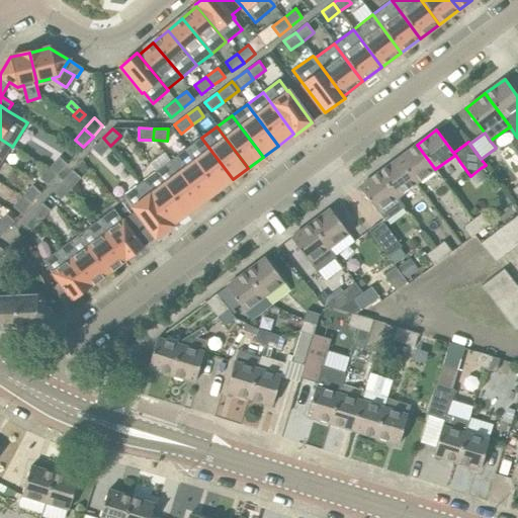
[(110,146),(103,138),(94,148),(101,155),(110,146)]
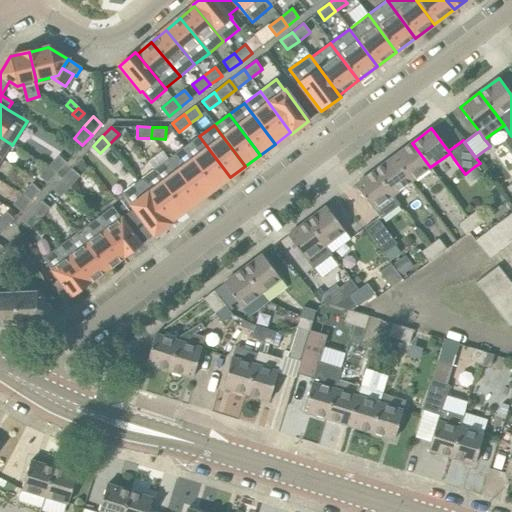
[(184,147),(215,189),(230,177),(199,136),(184,147)]
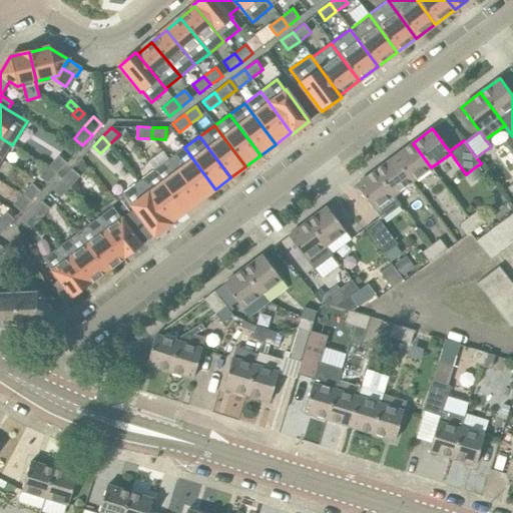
[(11,144),(0,137),(0,159),(1,160),(11,144)]
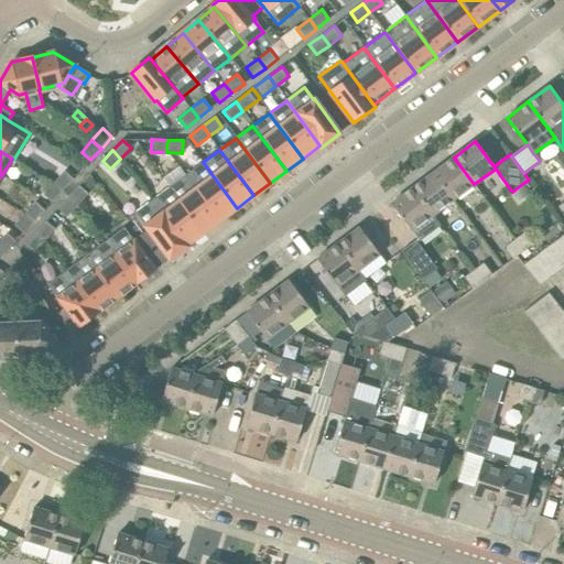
[(474,184),(454,158),(433,173),(453,199),(474,184)]
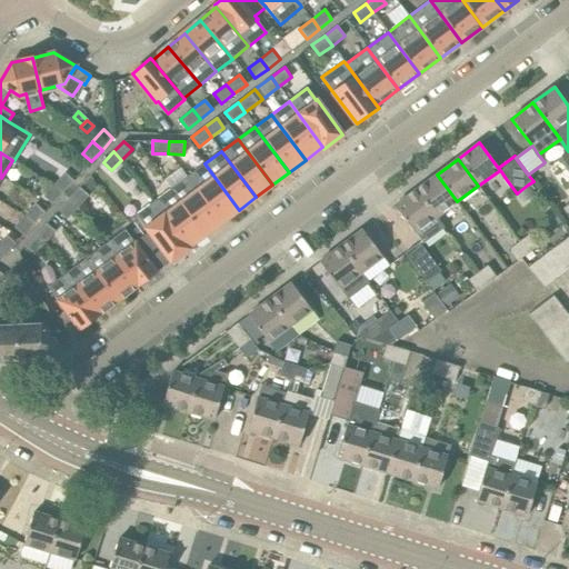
[(188,176),(222,222),(239,210),(205,163),(188,176)]
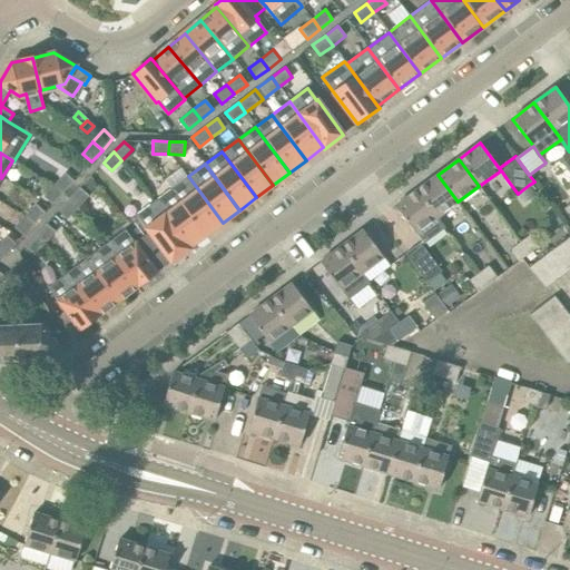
[(66,173),(55,185),(64,193),(74,182),(66,173)]
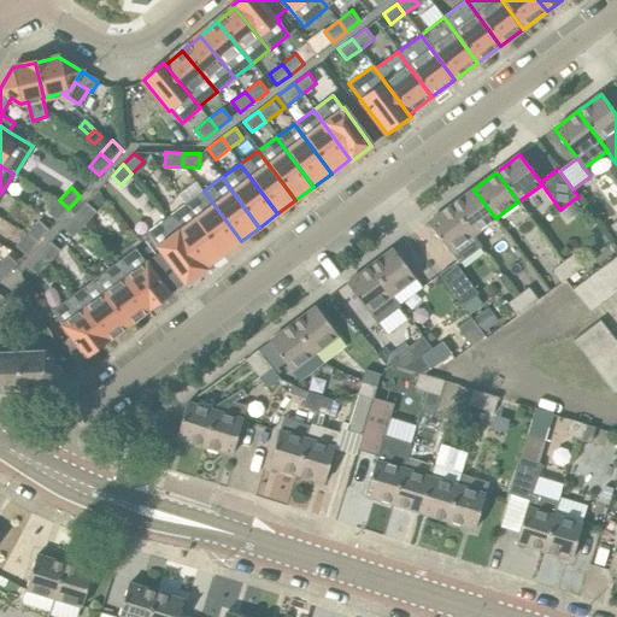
[(495,218),(474,189),(451,206),(472,235),(495,218)]
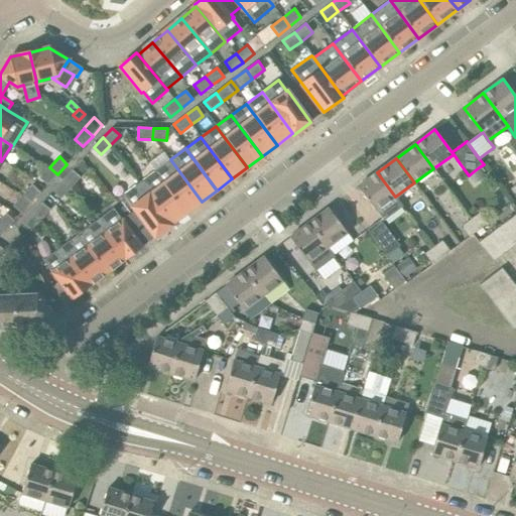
[(155,171),(185,213),(202,202),(170,159),(155,171)]
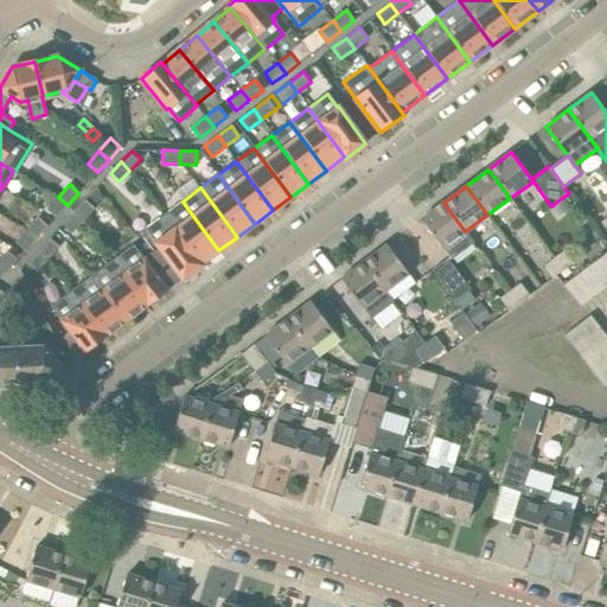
[(68,205),(58,197),(46,209),(56,217),(68,205)]
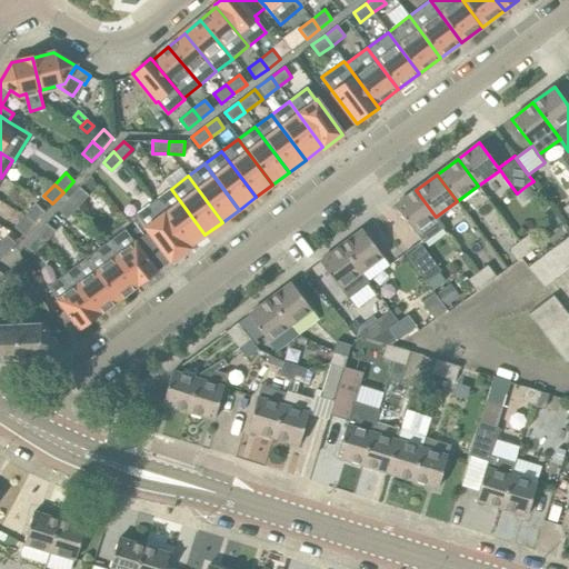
[(528,185),(517,193),(523,202),(535,195),(528,185)]
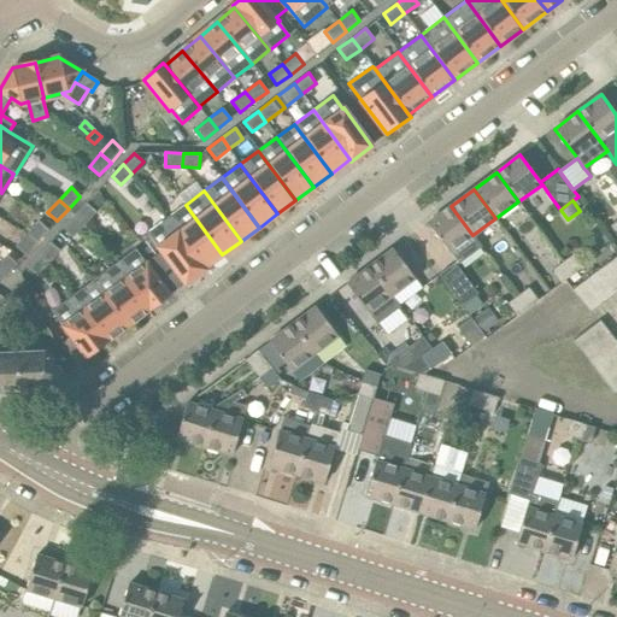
[(87,204),(75,216),(84,224),(95,212),(87,204)]
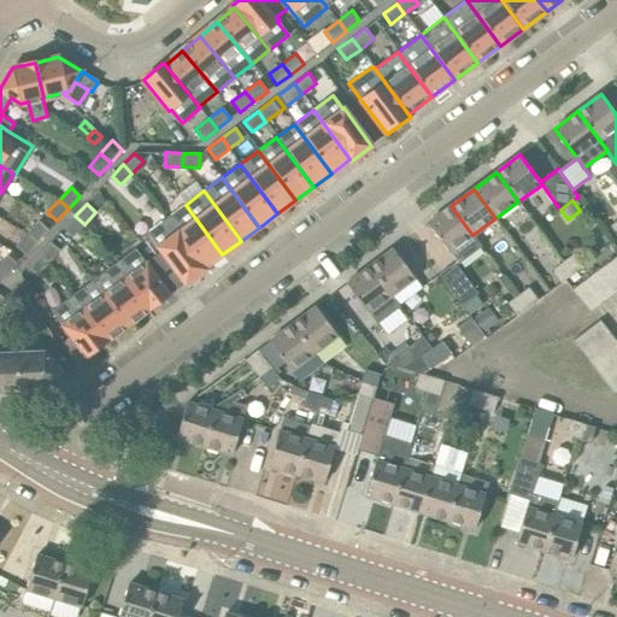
[(168,218),(204,268),(222,254),(186,205),(168,218)]
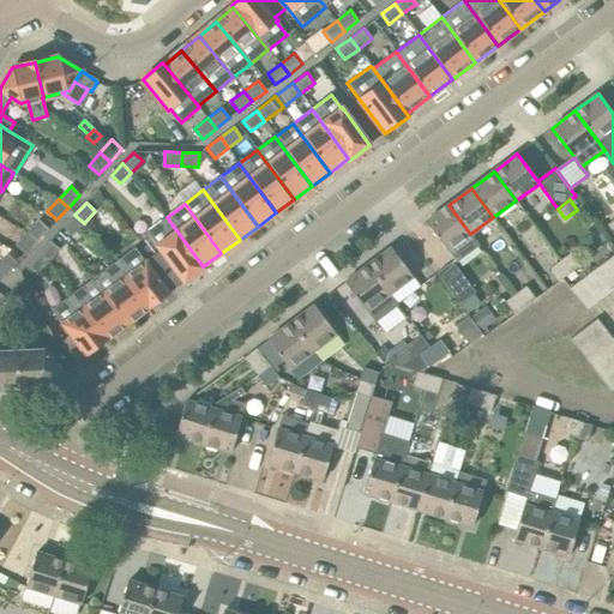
[(470,234),(449,205),(426,222),(447,251),(470,234)]
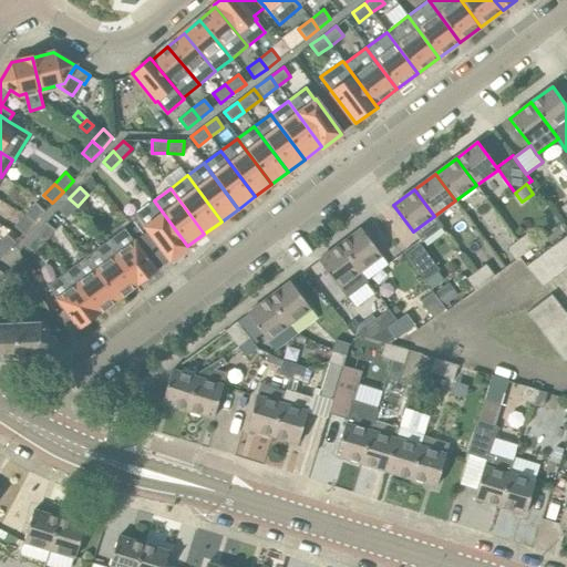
[(78,206),(69,198),(58,209),(66,217),(78,206)]
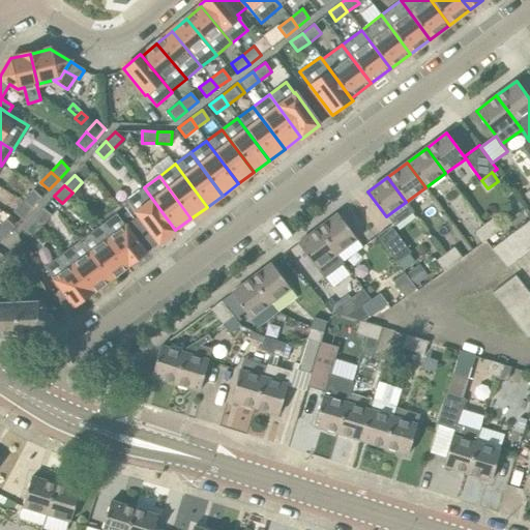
[(176,232),(175,230),(144,187),(127,199),(130,203),(140,216),(160,243),(176,232)]
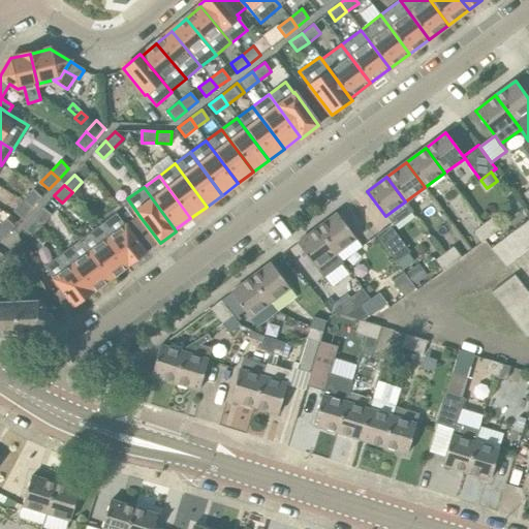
[(33,189),(23,200),(32,208),(41,197),(33,189)]
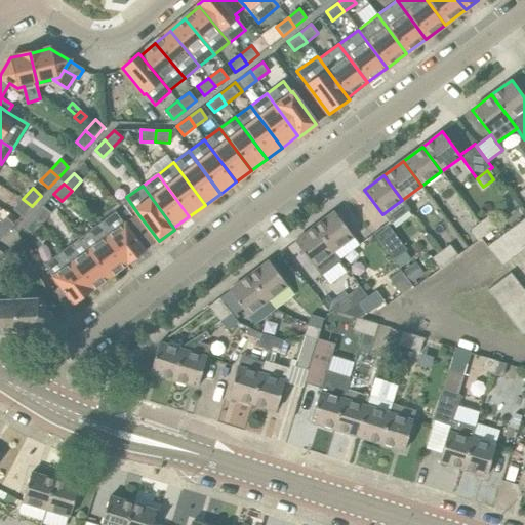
[(32,206),(23,199),(13,209),(22,217),(32,206)]
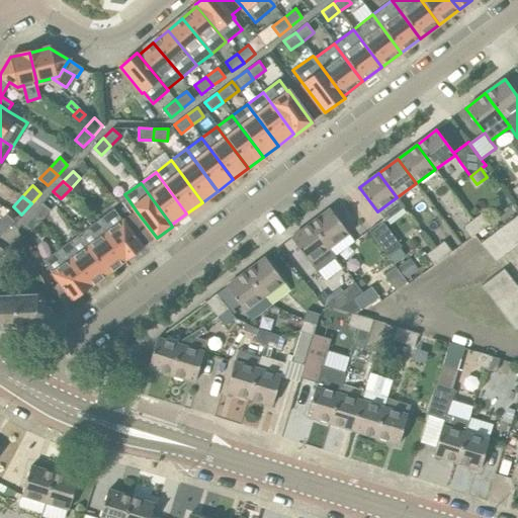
[(44,203),(32,214),(39,221),(45,226),(52,219),(47,213),(50,210),(44,203)]
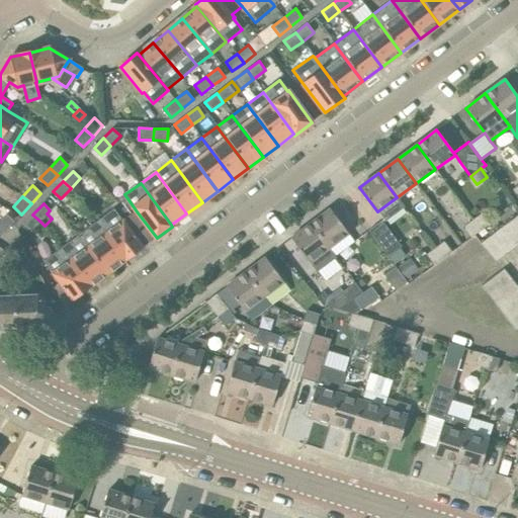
[(330,208),(311,224),(329,248),(348,234),(330,208)]
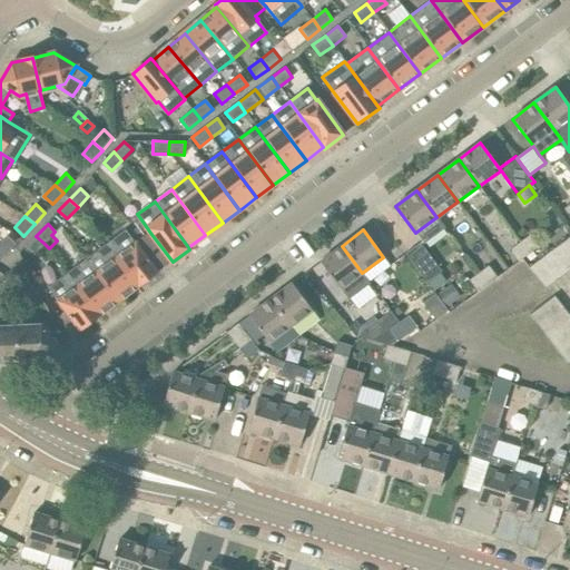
[(137,288),(158,273),(137,243),(135,242),(134,243),(126,231),(106,245),(137,288)]
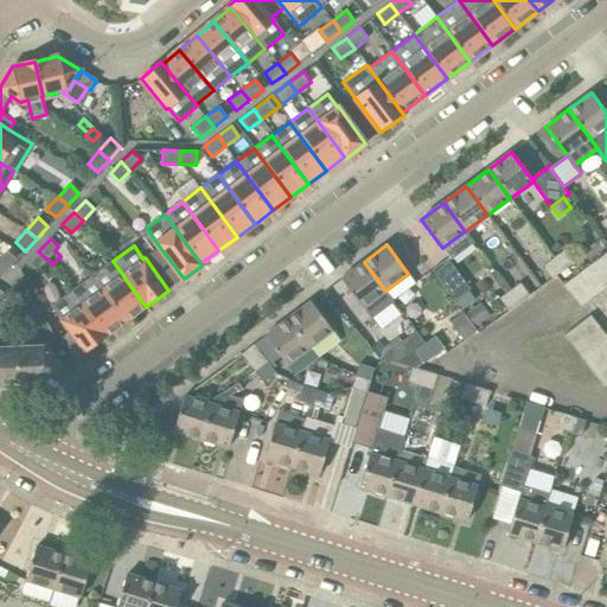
[(168,291),(184,279),(160,248),(146,259),(168,291)]
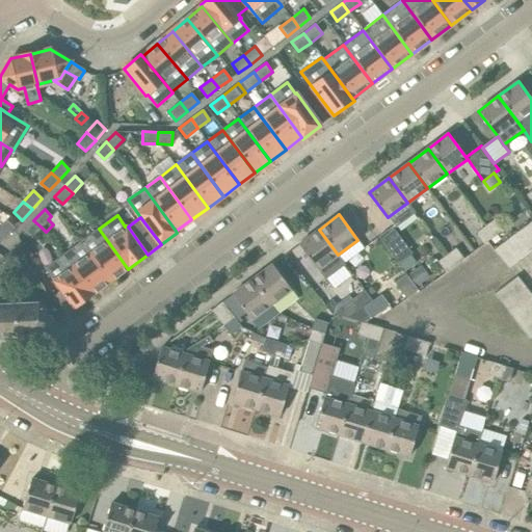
[(6,220),(0,227),(0,234),(4,239),(15,228),(6,220)]
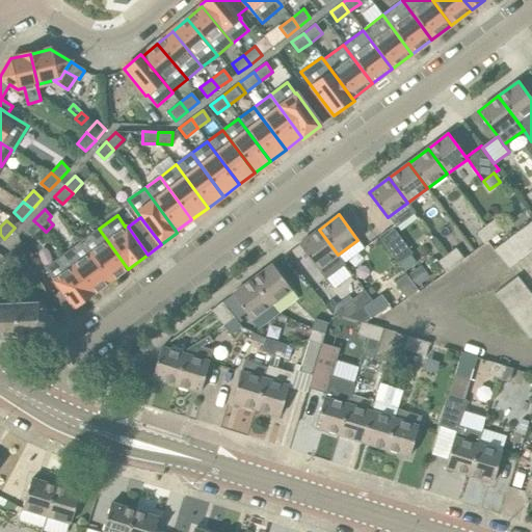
[(41,227),(33,220),(24,230),(31,237),(41,227)]
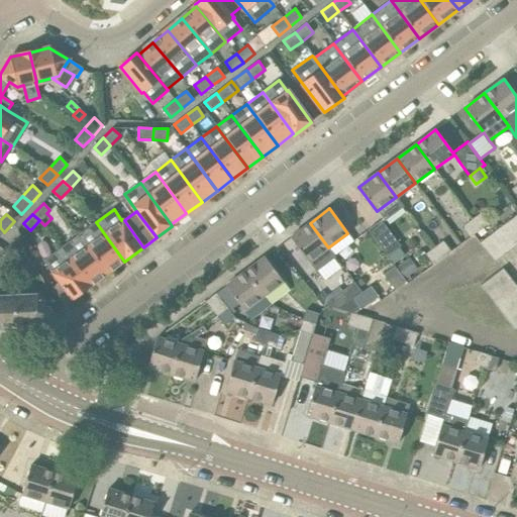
[(480,214),(472,220),(480,230),(488,224),(480,214)]
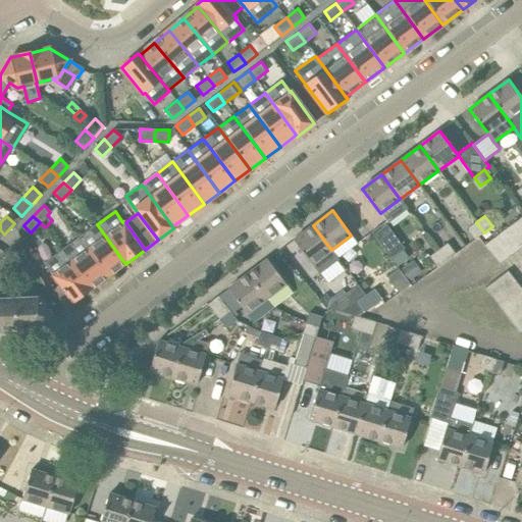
[(484,232),(476,222),(467,228),(475,240),(484,232)]
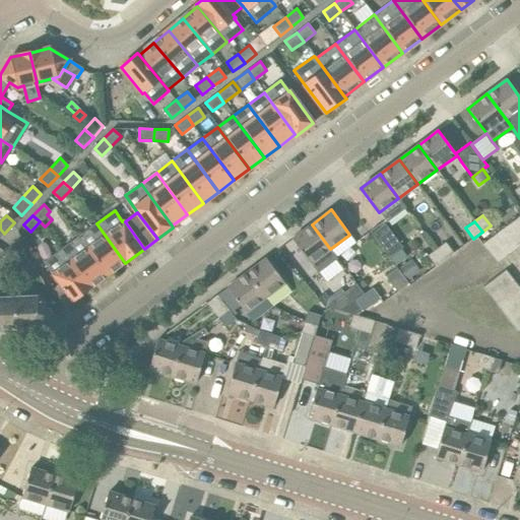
[(519,247),(519,230),(513,221),(503,230),(518,249),(519,247)]
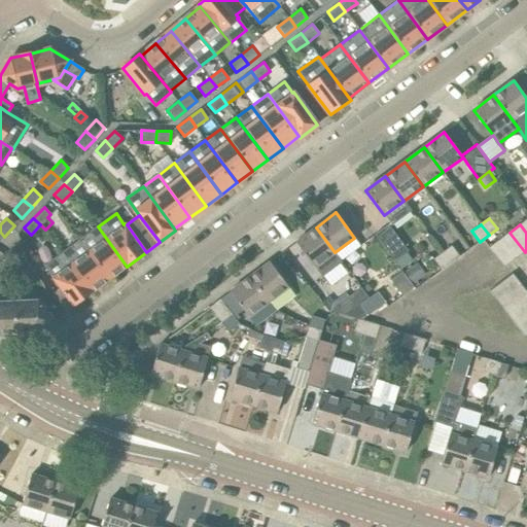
[(400,266),(411,258),(406,252),(408,251),(389,225),(376,234),(394,259),(395,259),(400,266)]
